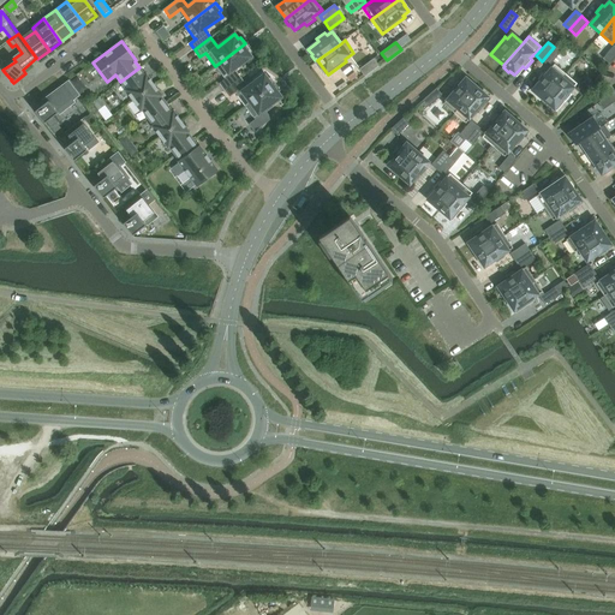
[(234,70),(252,57),(249,52),(251,51),(245,43),(220,63),(215,66),(226,79),(220,84),(225,90),(240,78),(234,70)]
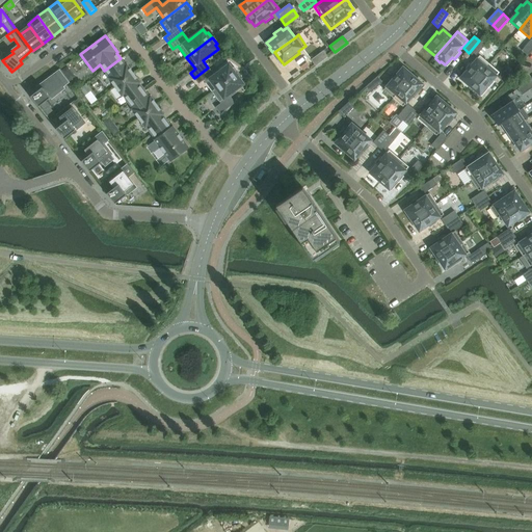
[(527,55),(531,49),(531,38),(522,51),(527,55)]
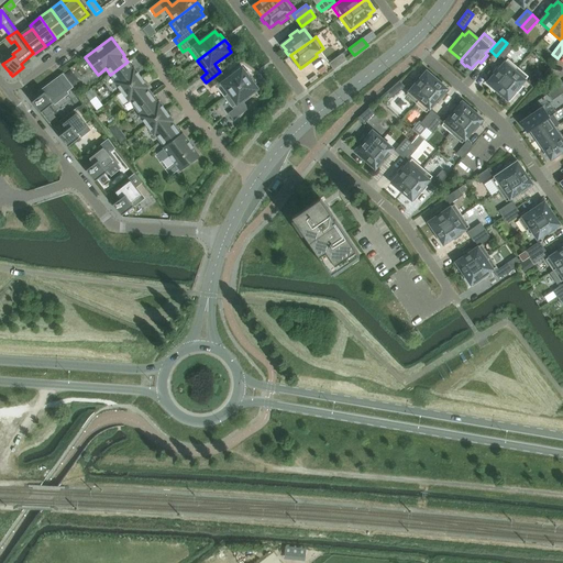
[(501,61),(512,48),(507,43),(496,56),(501,61)]
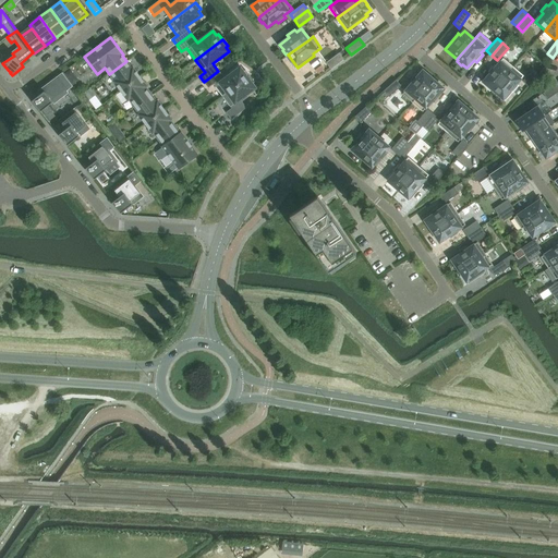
[(330,69),(343,59),(339,53),(326,63),(330,69)]
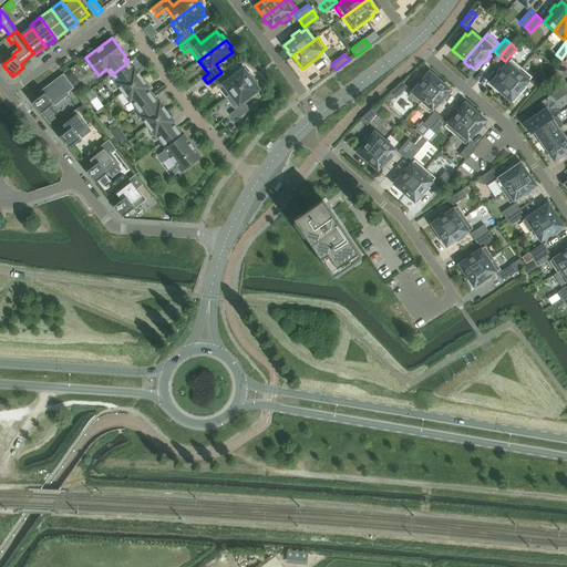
[(501,92),(522,69),(512,60),(504,68),(502,65),(496,73),(498,75),(491,83),(495,88),(495,89),(500,92),(500,91),(501,92)]
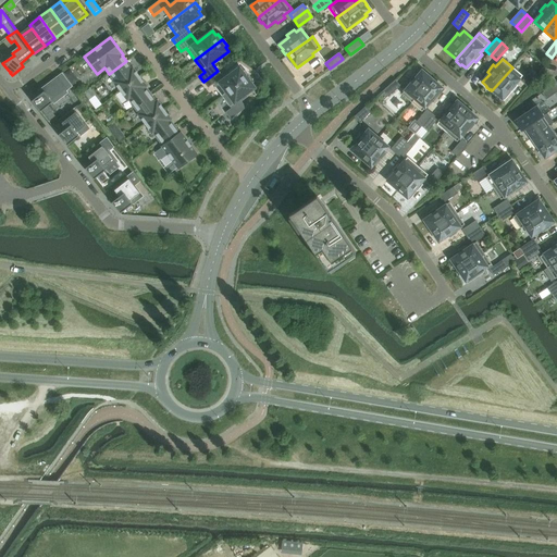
[(139,76),(133,67),(132,67),(126,61),(109,74),(114,81),(113,82),(121,91),(139,76)]
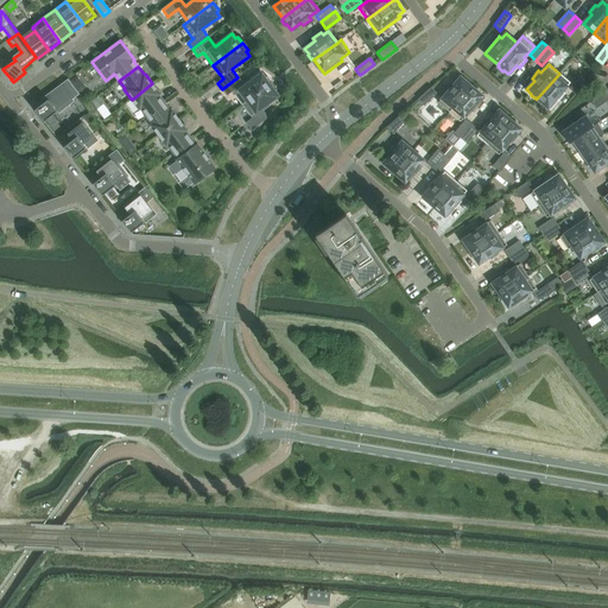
[(238,77),(222,89),(227,96),(233,92),(242,105),(272,83),(267,76),(265,78),(261,74),(245,86),(238,77)]
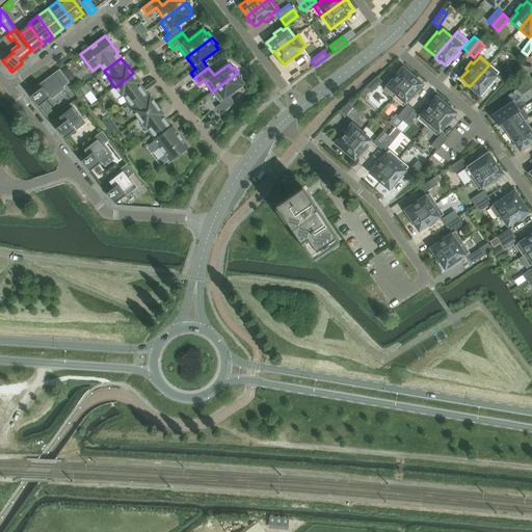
[(493,80),(499,73),(489,64),(470,86),(480,95),(487,86),(488,88),(493,83),(495,82),(493,80)]
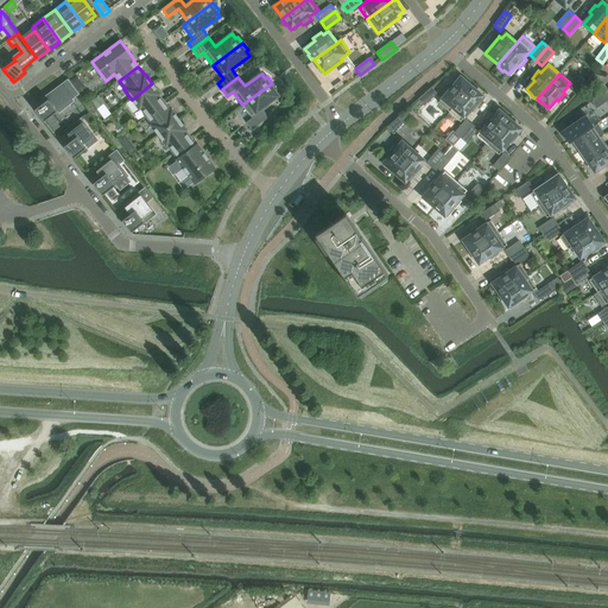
[(576,94),(588,81),(581,75),(569,89),(576,94)]
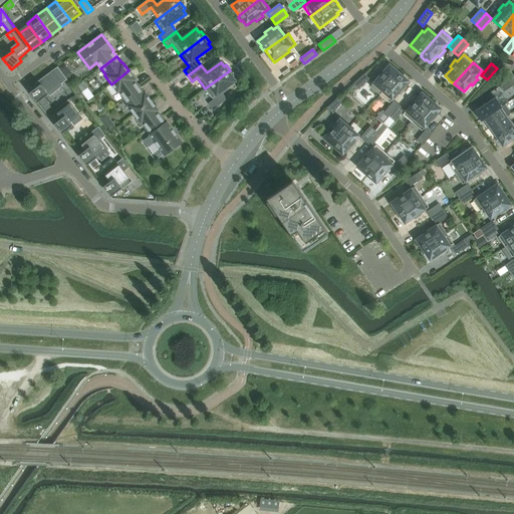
[(380,94),(399,73),(398,72),(399,71),(395,68),(394,69),(390,65),(386,69),(383,68),(381,71),(380,71),(378,74),(380,75),(370,86),(380,94)]
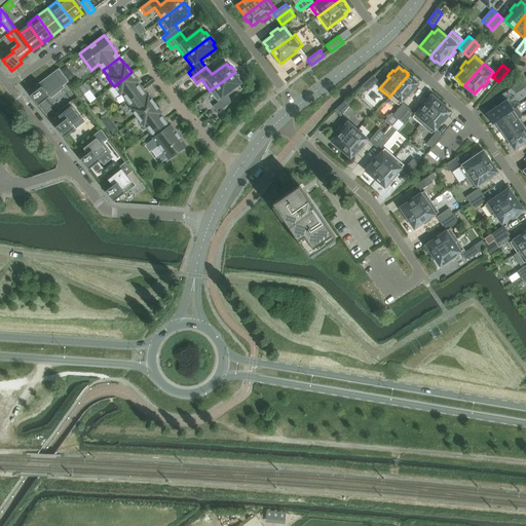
[(48,95),(61,84),(63,86),(69,82),(59,69),(39,83),(41,86),(30,96),(38,106),(50,97),(48,95)]
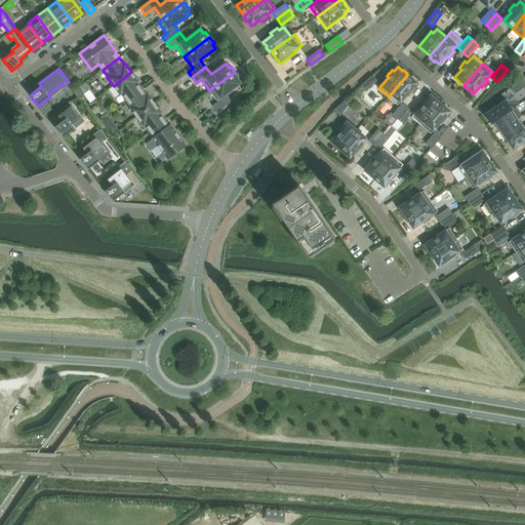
[(143,88),(137,82),(138,81),(131,72),(114,86),(120,95),(121,94),(126,101),(143,88)]
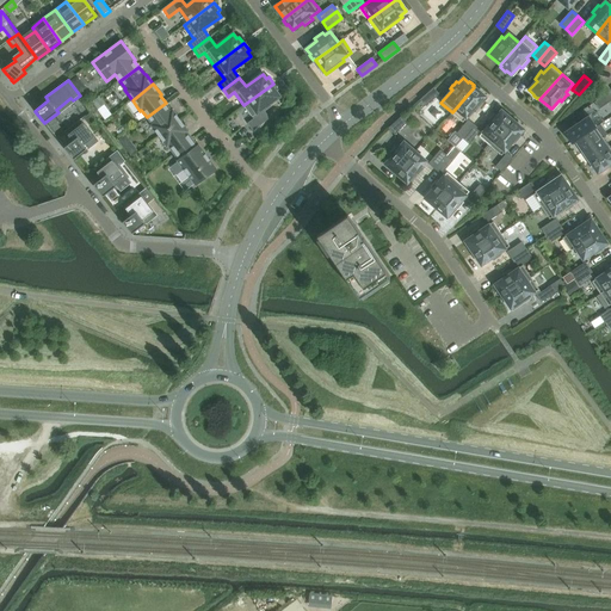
[(263,110),(281,97),(277,92),(279,91),(273,84),(248,102),(259,116),(248,123),(253,130),(270,118),(263,110)]
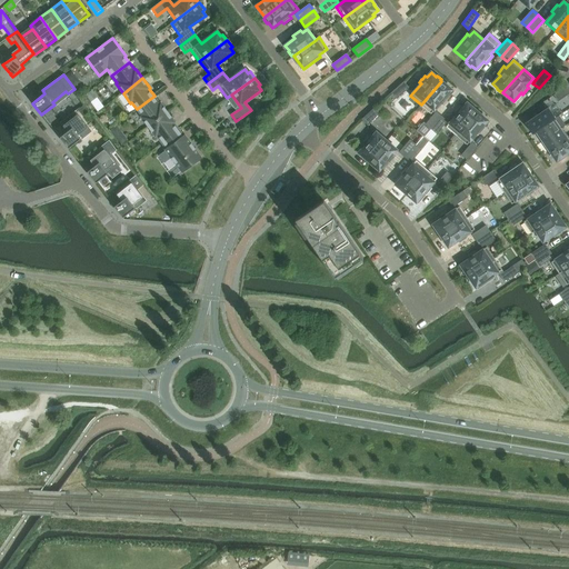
[(397,99),(409,88),(403,81),(391,92),(397,99)]
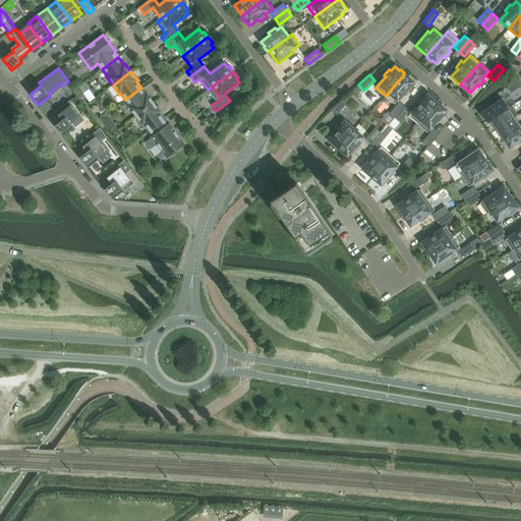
[(406,95),(415,83),(404,74),(386,96),(395,104),(404,93),(406,95)]
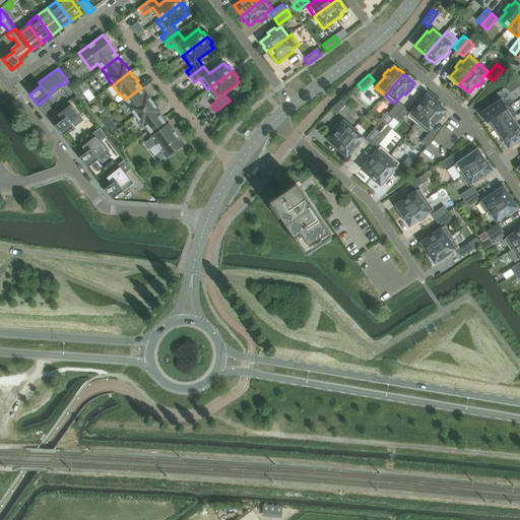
[(510,92),(519,85),(519,80),(518,78),(506,87),(510,92)]
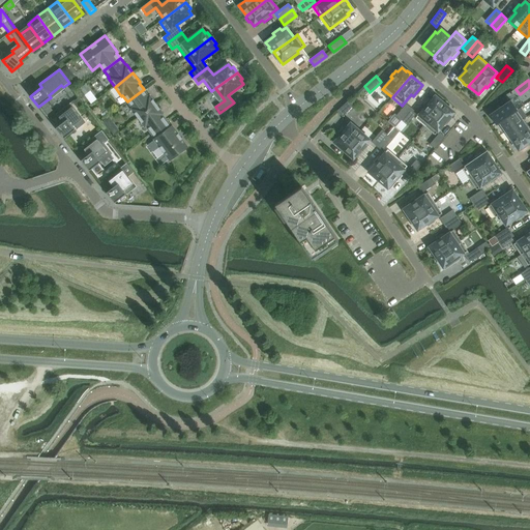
[(156,105),(150,95),(148,96),(144,89),(127,101),(133,109),(131,109),(138,118),(156,105)]
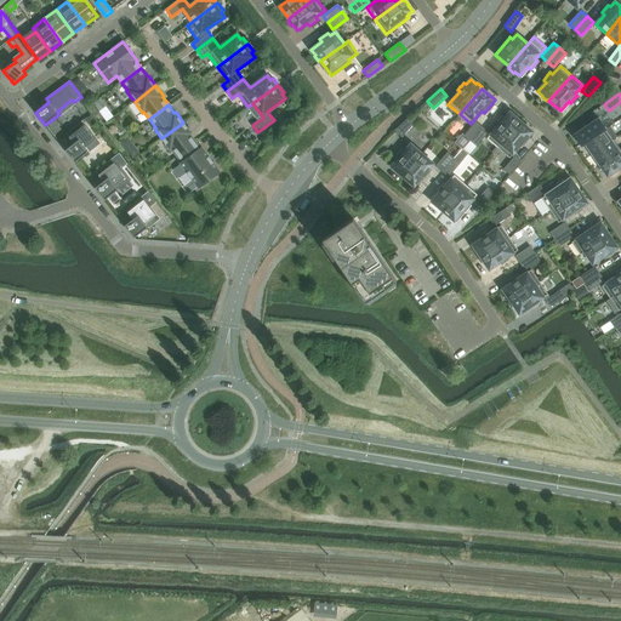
[(499,148),(520,123),(520,121),(520,120),(516,117),(510,113),(505,118),(503,115),(496,124),(499,125),(488,138),(499,148)]
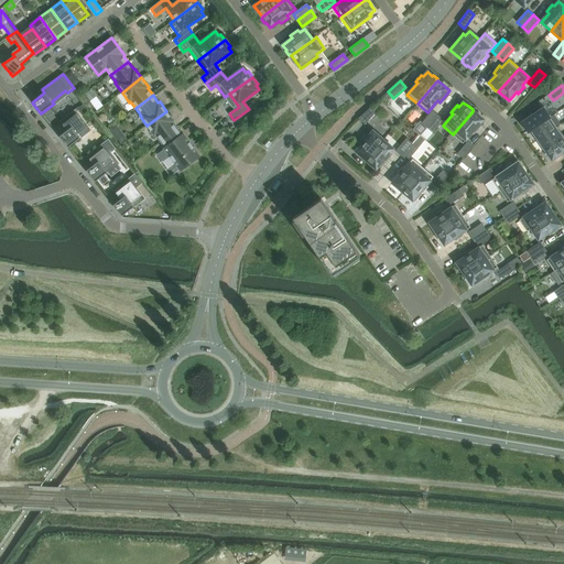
[(364,123),(377,112),(371,107),(359,118),(364,123)]
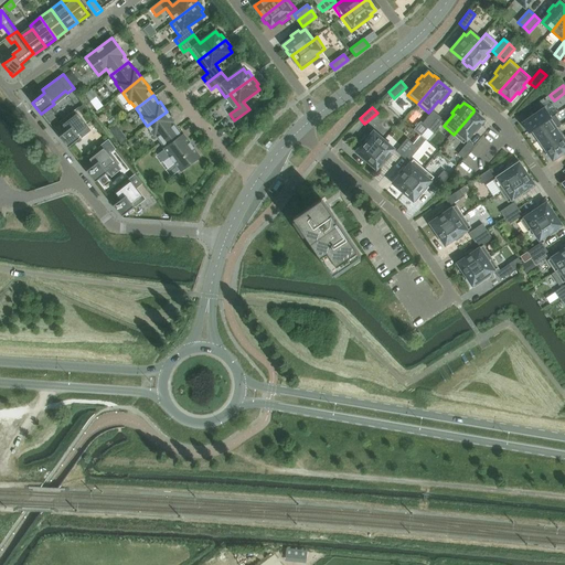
[(530,131),(552,118),(544,107),(522,123),(526,129),(528,128),(530,131)]
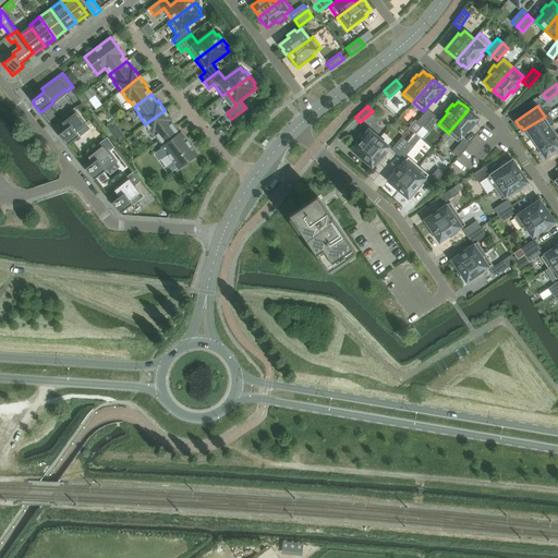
[(87,131),(79,120),(82,118),(74,109),(62,119),(67,124),(69,123),(71,125),(59,135),(68,146),(87,131)]
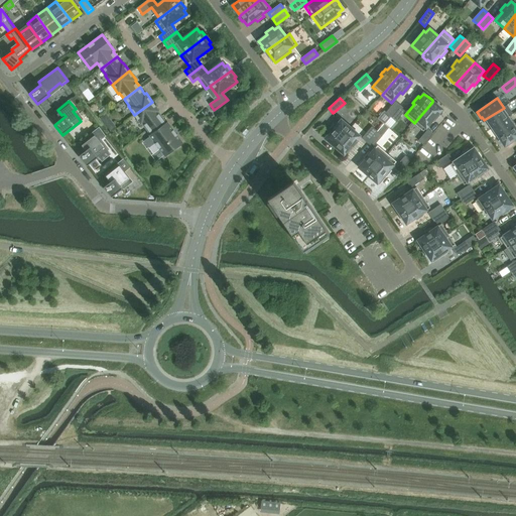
[(391,117),(401,106),(395,101),(386,113),(391,117)]
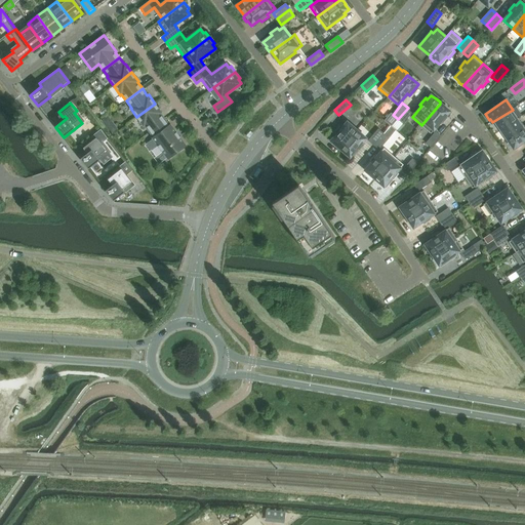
[(165,120),(161,114),(162,113),(155,104),(136,117),(144,126),(145,125),(150,132),(165,120)]
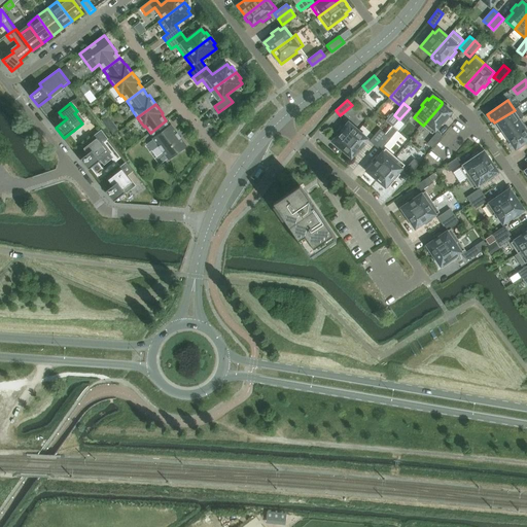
[(446,123),(450,118),(448,116),(452,112),(442,104),(423,126),(432,134),(443,123),(445,125),(446,123)]
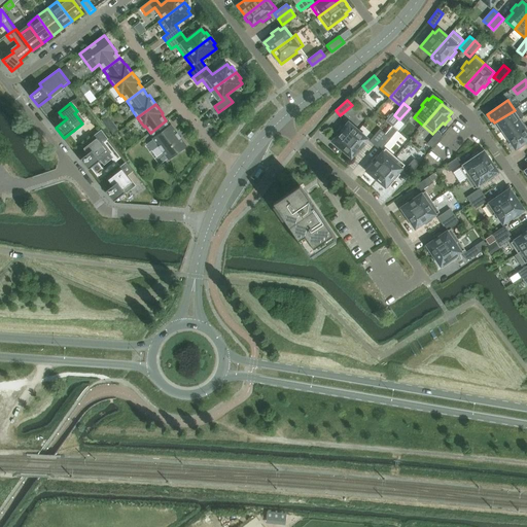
[(405,125),(415,112),(410,108),(399,119),(405,125)]
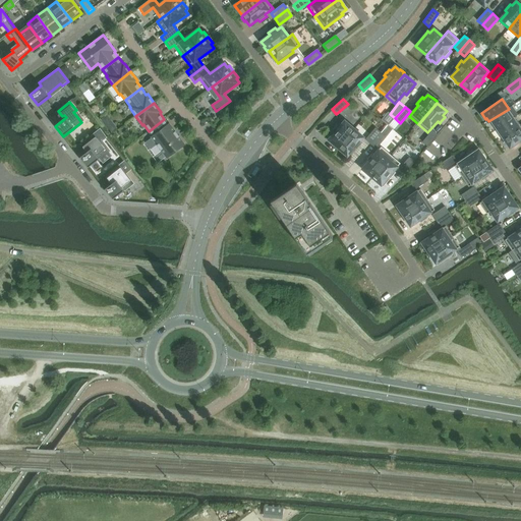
[(497,129),(515,117),(513,118),(507,110),(488,121),(487,122),(487,123),(491,120),(497,129)]
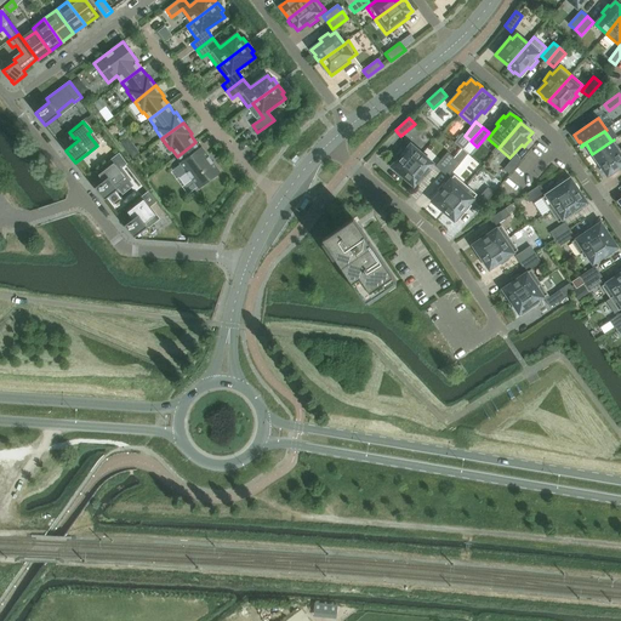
[(600,165),(620,151),(614,140),(592,154),(600,165)]
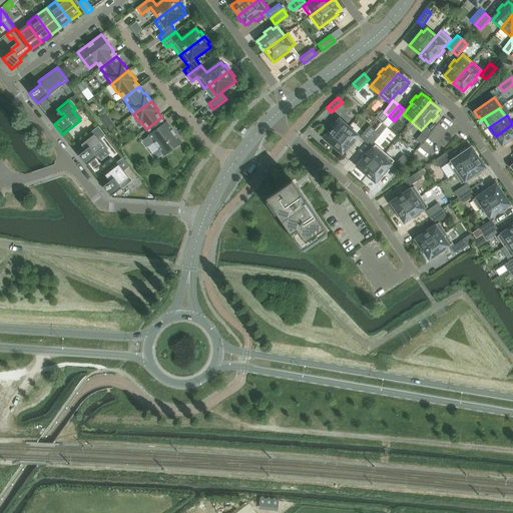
[(182,142),(167,122),(165,122),(161,117),(146,129),(150,134),(149,135),(164,155),(182,142)]
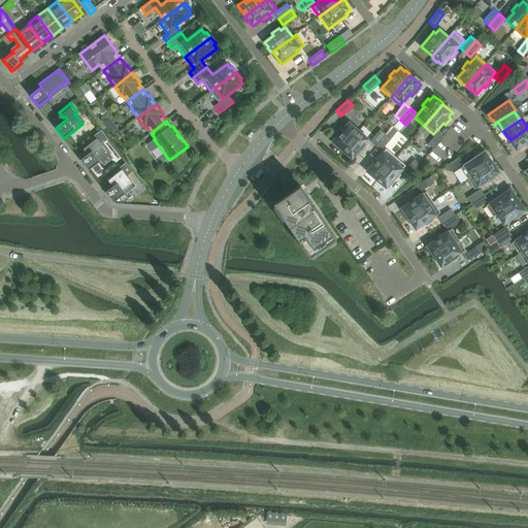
[(342,151),(359,131),(348,121),(331,140),(342,151)]
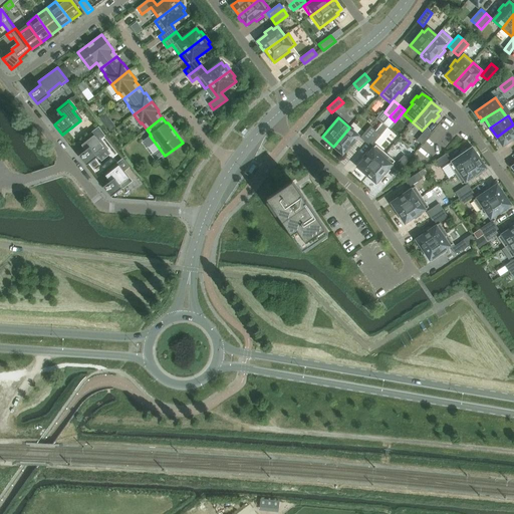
[(513,124),(497,137),(503,146),(513,138),(513,124)]
